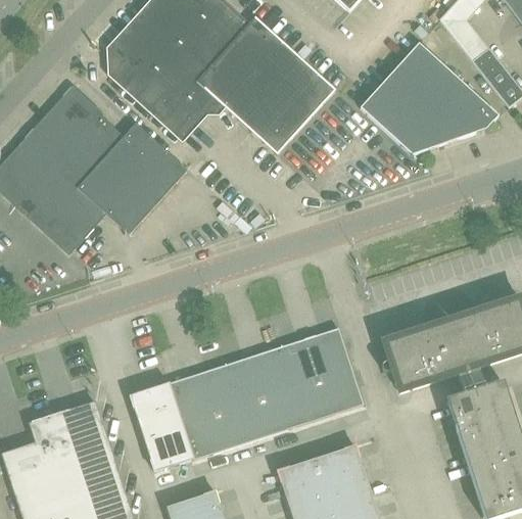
[(278,152),(292,136),(335,88),(304,60),(255,16),(251,21),(226,0),(154,0),(111,48),(112,73),(183,135),(205,109),(218,109),(223,103),(278,152)]
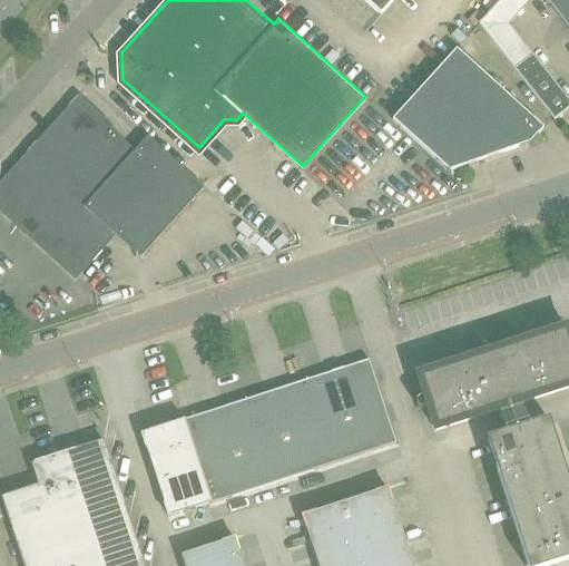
[(369,0),(381,11),(391,0),(369,0)]
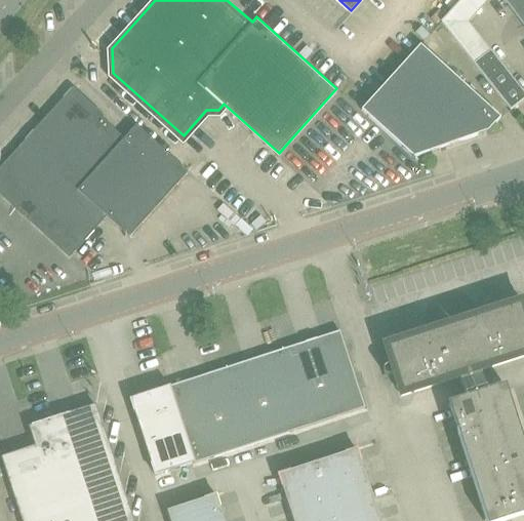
[(458,0),(449,10),(441,18),(511,107),(523,95),(523,89),(470,19),(487,0),(507,0),(523,24),(523,0),(458,0)]
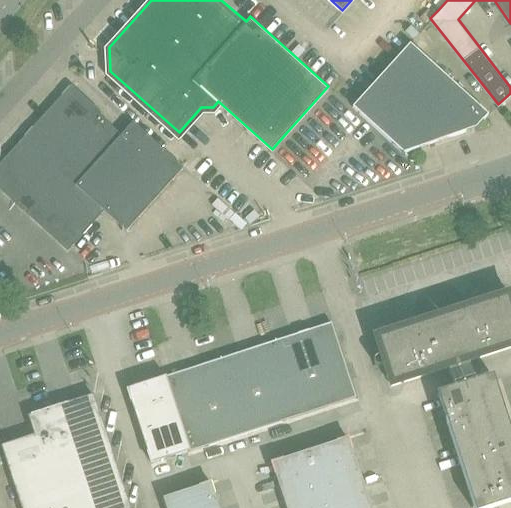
[(489,110),(411,41),(410,40),(398,53),(394,57),(379,74),(364,92),(354,102),(353,103),(404,149),(476,124),(489,110)]
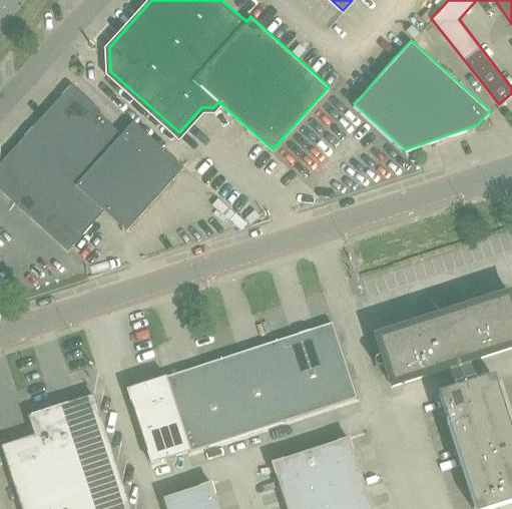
[(183,165),(182,164),(164,148),(133,120),(121,132),(70,86),(0,163),(0,183),(68,245),(103,206),(127,228),(183,165)]
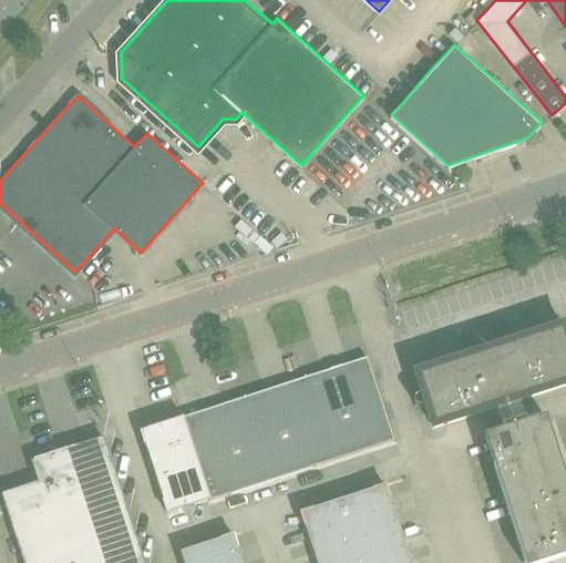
[(434,425),(464,415),(497,403),(521,396),(565,380),(565,326),(564,321),(417,370),(434,425)]
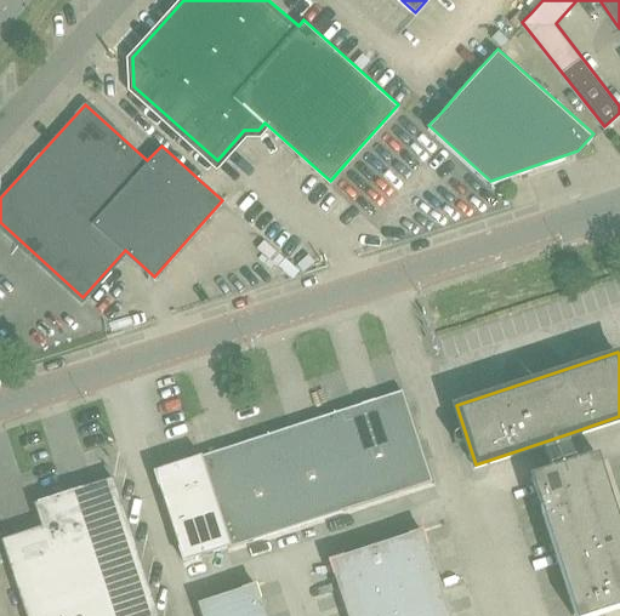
[(183,559),(303,519),(431,478),(402,388),(154,469),(183,559)]
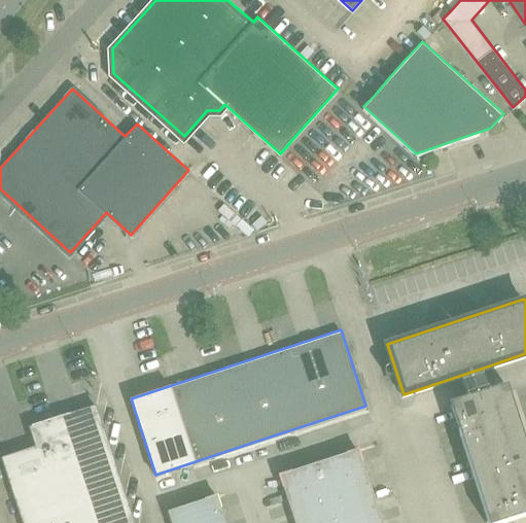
[(525,454),(504,389),(492,393),(484,368),(462,375),(470,399),(455,405),(493,520),(525,509),(525,454)]
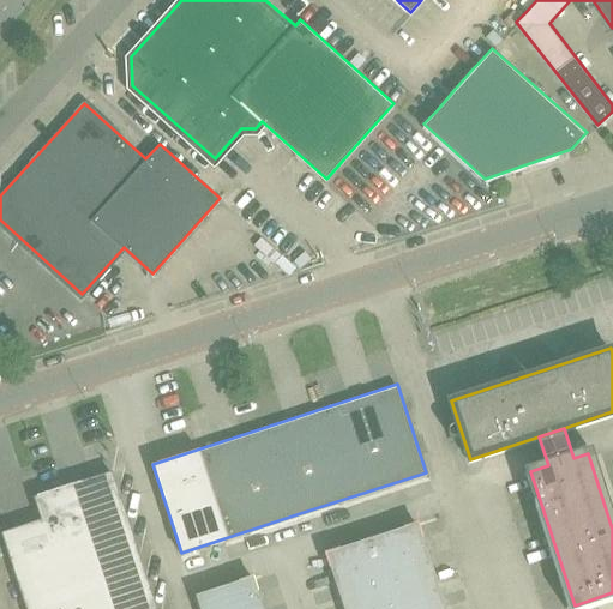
[(26,608),(156,608),(112,470),(35,495),(42,519),(2,531),(26,608)]
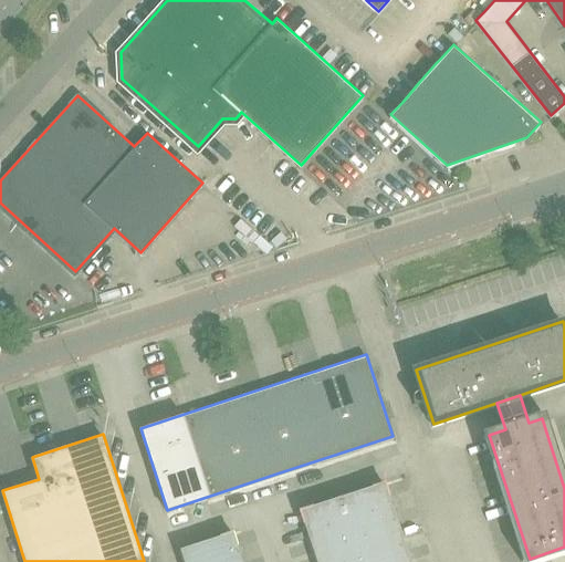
[(343,495),(301,509),(302,510),(315,551),(317,561),(411,561),(406,544),(399,523),(386,482),(386,481),(343,495)]
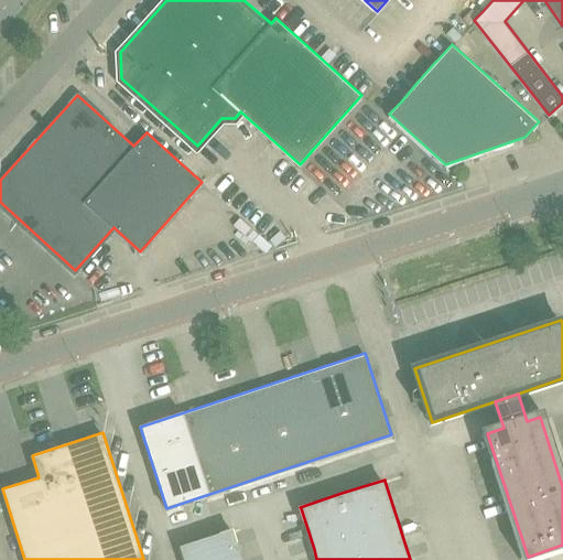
[(242,559),(230,521),(176,539),(183,559),(242,559)]
